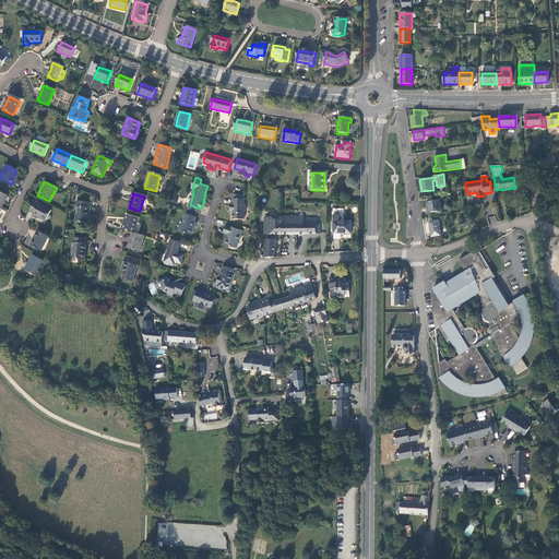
[(246,211),(246,206),(246,204),(244,204),(245,199),(234,199),(234,204),(230,204),(230,211),(233,211),(233,216),(233,218),(244,219),(244,211),(246,211)]
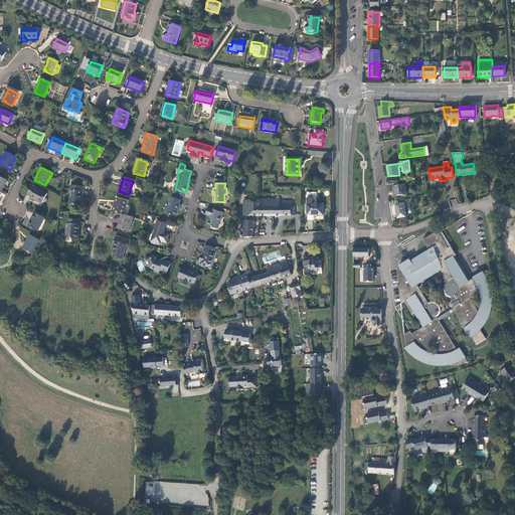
[(406,194),(405,184),(402,184),(392,186),(394,196),(406,194)]
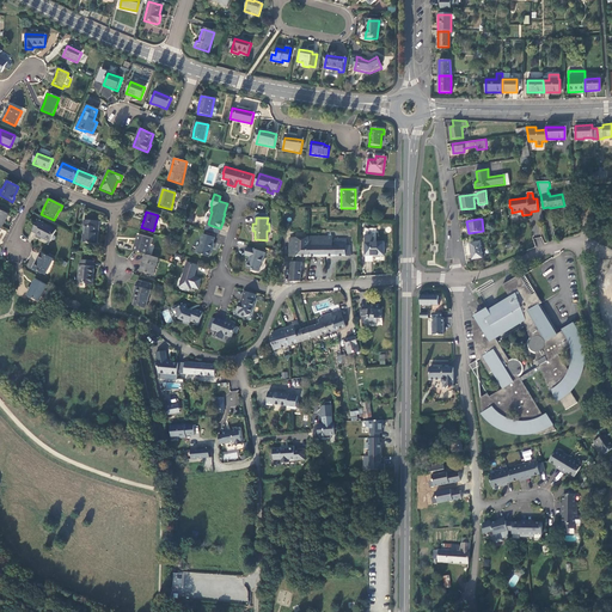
[(55,231),(37,221),(35,226),(31,232),(35,234),(35,236),(49,243),(55,231)]
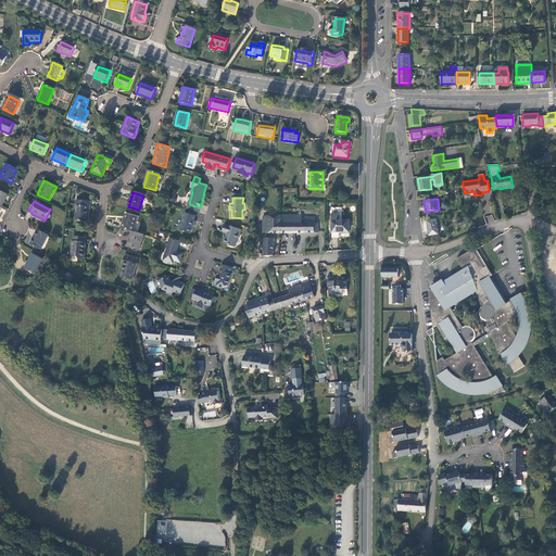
[(87,213),(88,202),(77,201),(75,222),(86,223),(87,213)]
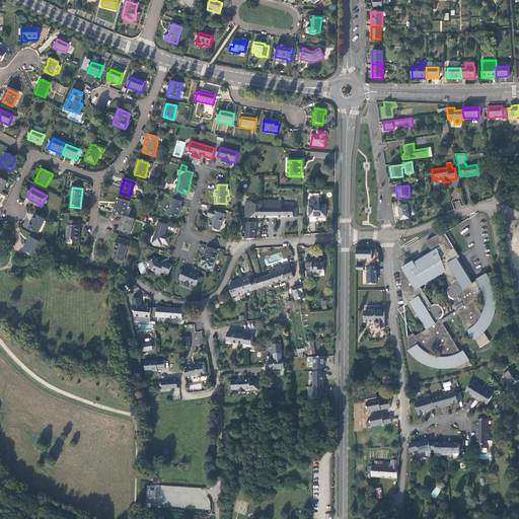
[(165,213),(177,217),(179,210),(180,210),(181,206),(180,206),(182,201),(172,198),(169,208),(167,208),(165,213)]
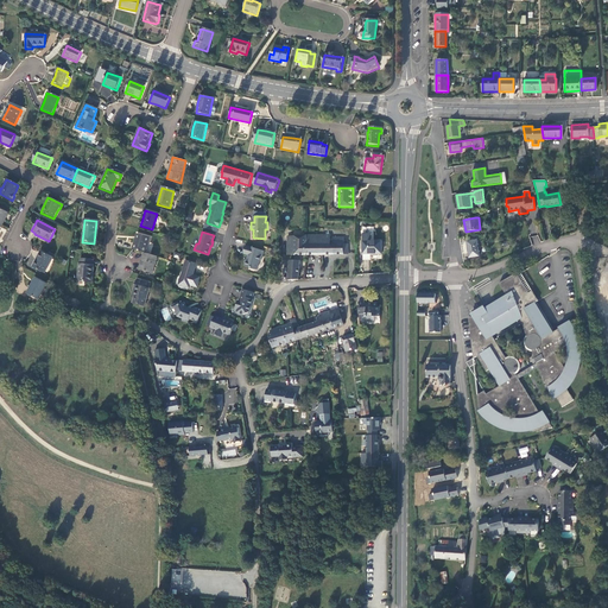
[(134,242),(132,251),(144,254),(145,254),(149,239),(137,235),(134,242)]
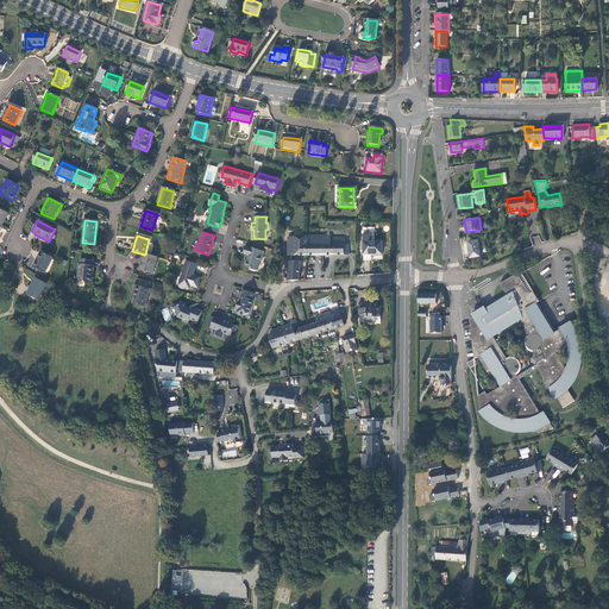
[(307,256),(306,236),(295,236),(295,243),(295,249),(295,256),(307,256)]
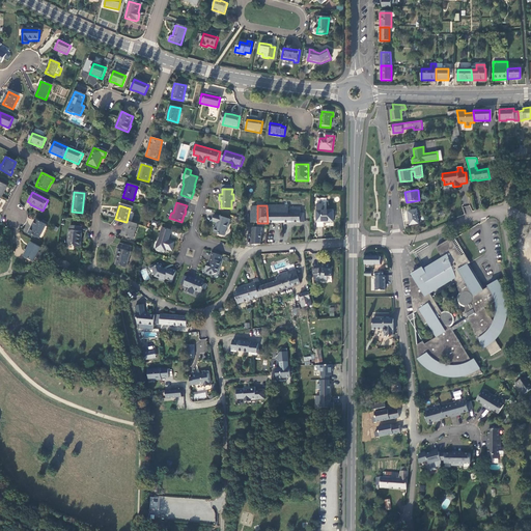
[(268,205),(267,205),(268,223),(282,222),(282,205),(268,205)]
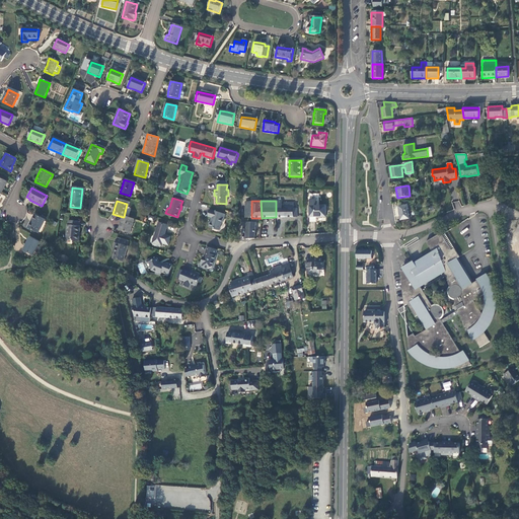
[(282,201),(276,201),(276,217),(285,217),(285,203),(282,203),(282,201)]
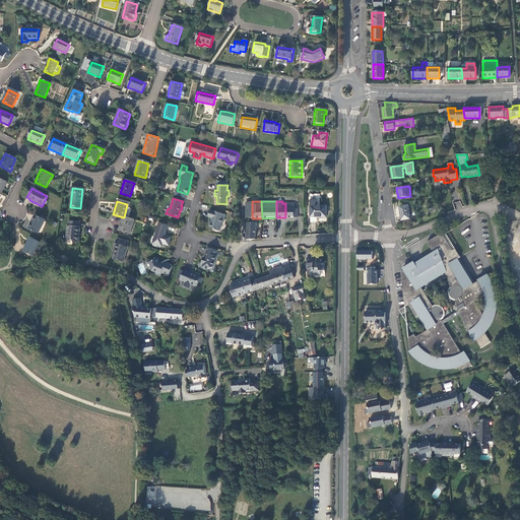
[(295,203),(285,203),(285,217),(298,217),(298,214),(297,214),(294,213),(295,208),(295,203)]
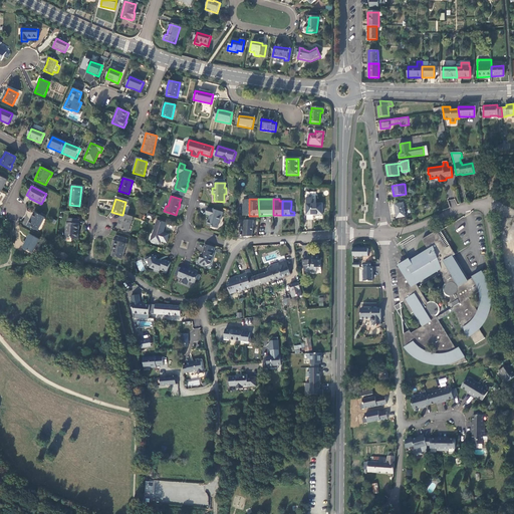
[(406,217),(404,203),(395,204),(397,218),(406,217)]
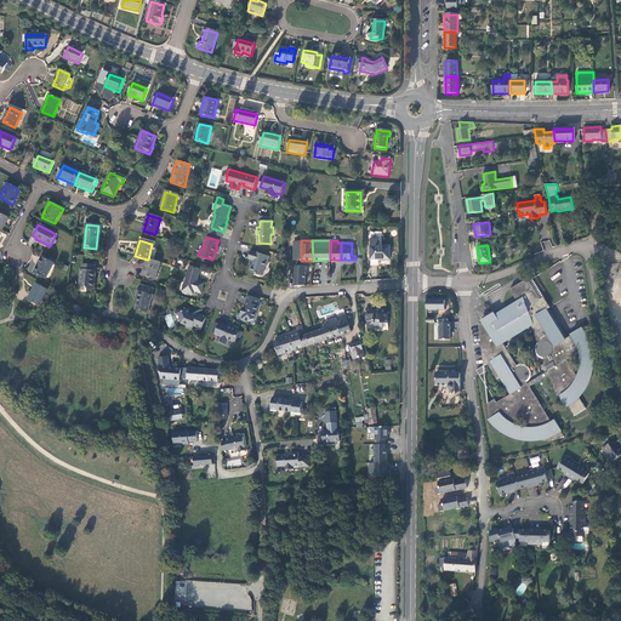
[(389,246),(370,246),(370,260),(389,260),(389,246)]
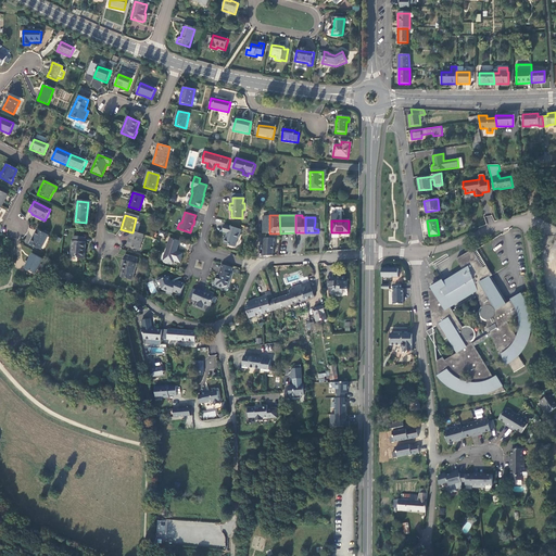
[(239,228),(225,224),(223,231),(227,234),(227,235),(226,238),(226,237),(224,243),(235,247),(236,247),(238,239),(239,238),(241,230),(239,228)]
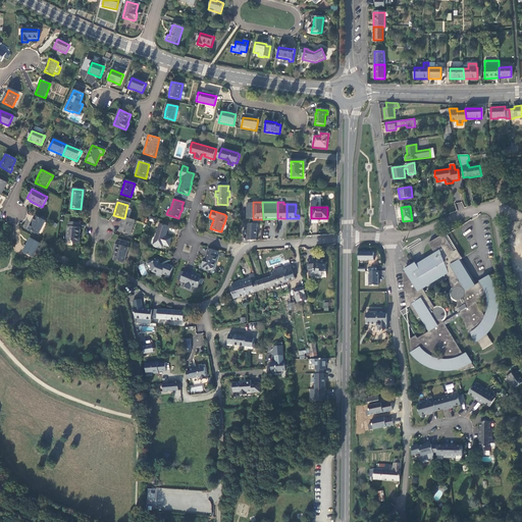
[(45,222),(36,217),(32,224),(29,230),(38,236),(45,222)]
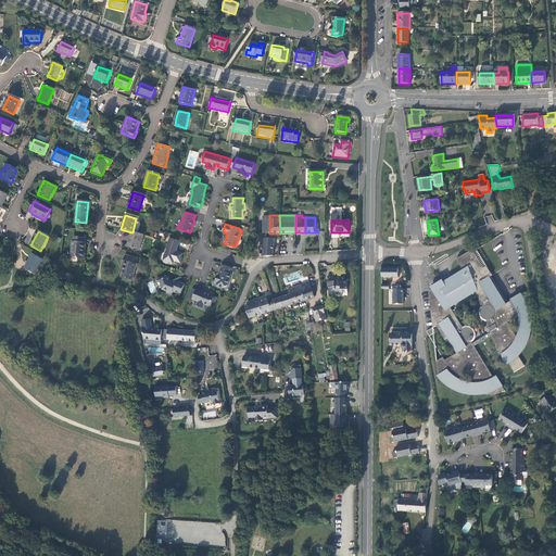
[(138,251),(142,236),(133,232),(131,232),(129,240),(127,248),(138,251)]
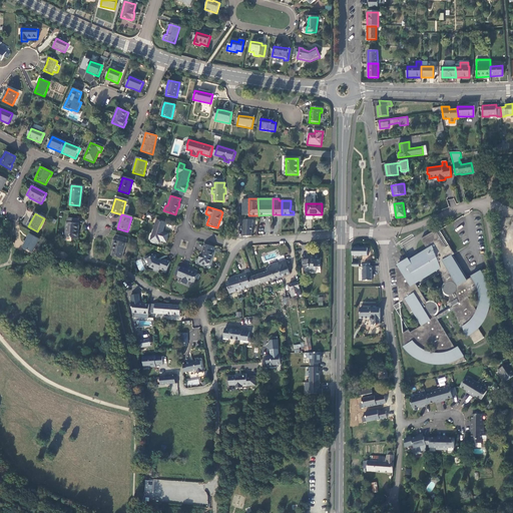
[(165,221),(157,218),(153,232),(153,234),(152,236),(152,238),(153,239),(154,240),(155,240),(156,240),(157,240),(158,240),(158,239),(159,239),(159,238),(161,239),(165,240),(166,240),(167,236),(168,232),(164,231),(163,231),(162,230),(162,229),(163,228),(164,225),(165,221)]
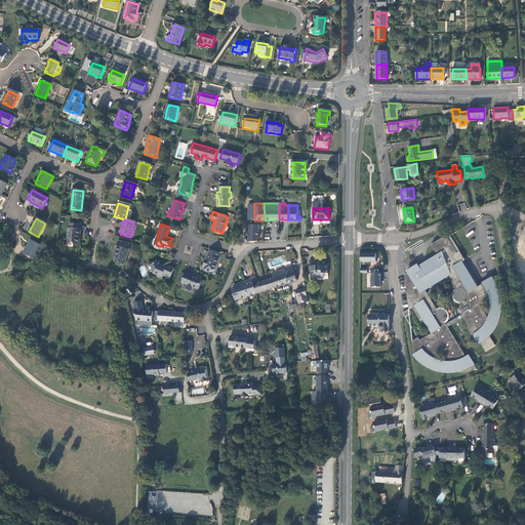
[(67,244),(78,245),(79,237),(80,231),(79,231),(79,226),(68,225),(67,244)]
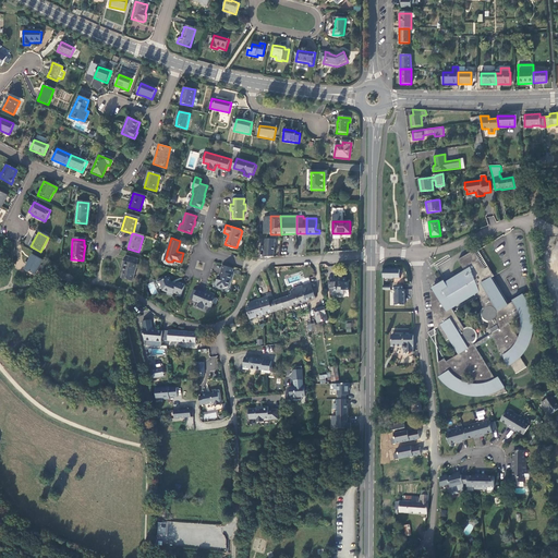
[(266,245),(265,257),(275,257),(275,246),(275,245),(266,245)]
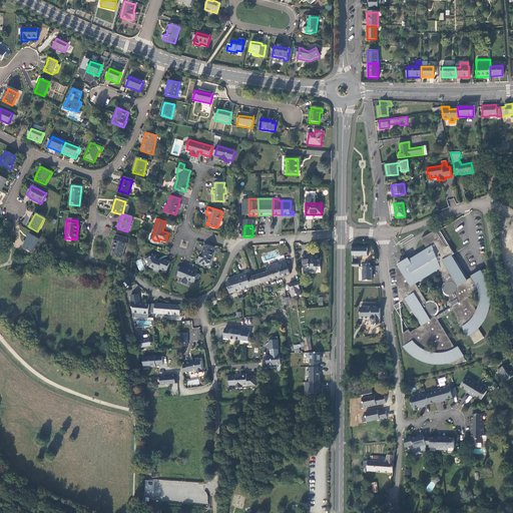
[(445,364),(448,363),(451,362),(456,363),(456,364),(466,361),(463,356),(464,356),(458,348),(456,349),(438,320),(454,310),(463,328),(461,329),(467,338),(470,336),(475,344),(484,338),(481,333),(480,334),(477,329),(479,328),(481,325),(484,322),(486,318),(487,314),(489,311),(489,307),(490,302),(490,298),(490,294),(489,290),(488,286),(487,282),(485,278),(483,275),(481,271),(472,277),(467,281),(451,255),(454,253),(449,245),(446,246),(436,230),(421,239),(427,247),(432,244),(433,246),(409,261),(408,258),(405,260),(406,263),(404,265),(402,263),(400,264),(399,265),(398,265),(399,267),(398,268),(397,268),(397,267),(396,268),(400,302),(403,301),(411,313),(413,312),(422,326),(411,333),(409,330),(403,333),(404,341),(406,345),(405,346),(406,348),(405,348),(407,351),(410,353),(413,355),(415,357),(418,359),(421,360),(425,362),(428,363),(431,363),(435,364),(438,364),(441,364),(445,364)]
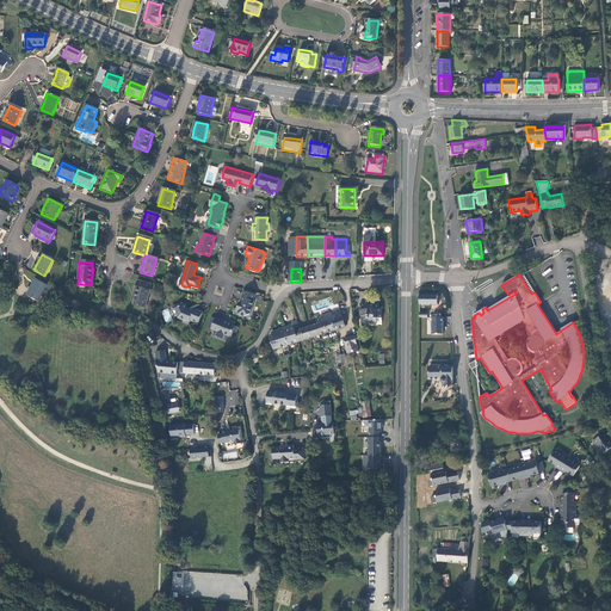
[(38,302),(42,304),(44,300),(41,298),(45,287),(34,281),(30,288),(26,296),(38,302)]
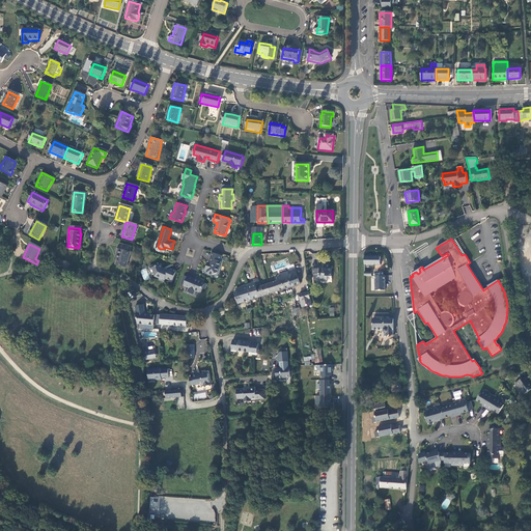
[(126,269),(131,248),(120,245),(119,250),(117,249),(116,252),(115,255),(117,255),(116,259),(115,266),(126,269)]
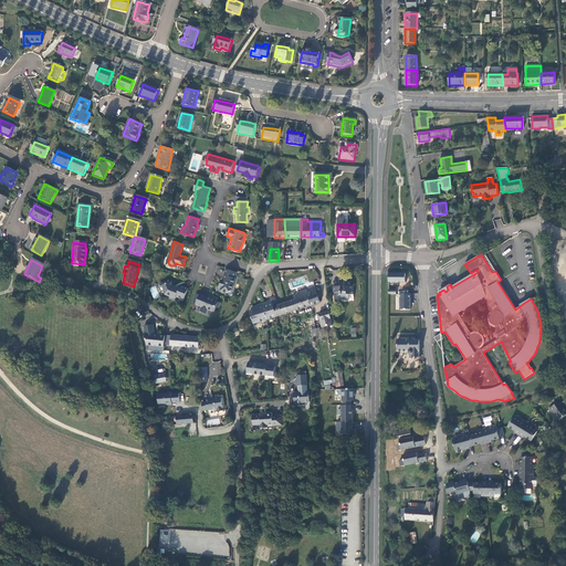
[(237,272),(226,269),(223,278),(223,279),(221,280),(220,280),(218,286),(220,287),(219,291),(226,293),(231,290),(237,272)]
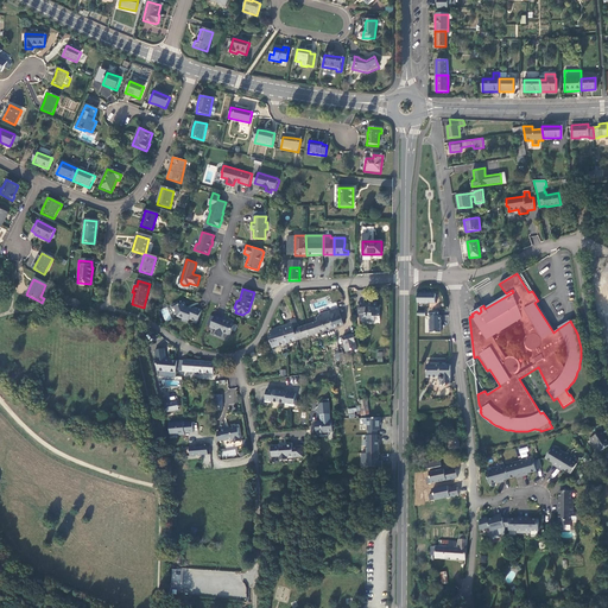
[(418,293),(418,303),(436,304),(436,293),(418,293)]
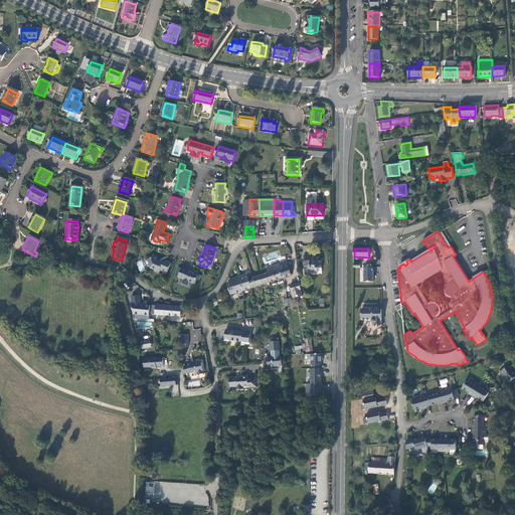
[(166,272),(170,262),(164,260),(163,260),(162,262),(157,260),(155,254),(151,256),(150,255),(144,258),(147,265),(148,265),(149,267),(158,271),(159,269),(166,272)]
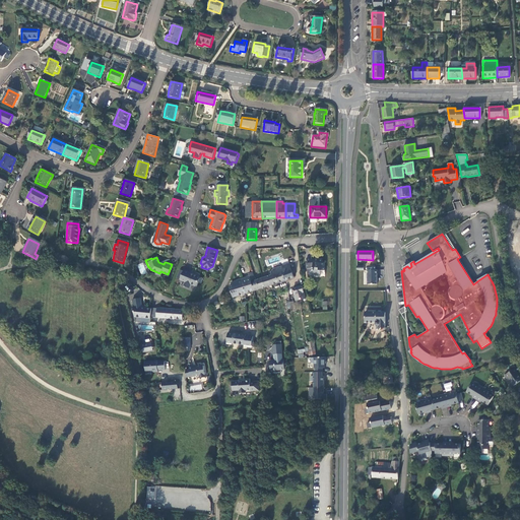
[(325,270),(325,262),(323,262),(322,258),(317,259),(317,261),(314,261),(314,263),(310,263),(308,263),(308,269),(309,269),(309,275),(315,275),(315,274),(320,273),(320,270),(325,270)]
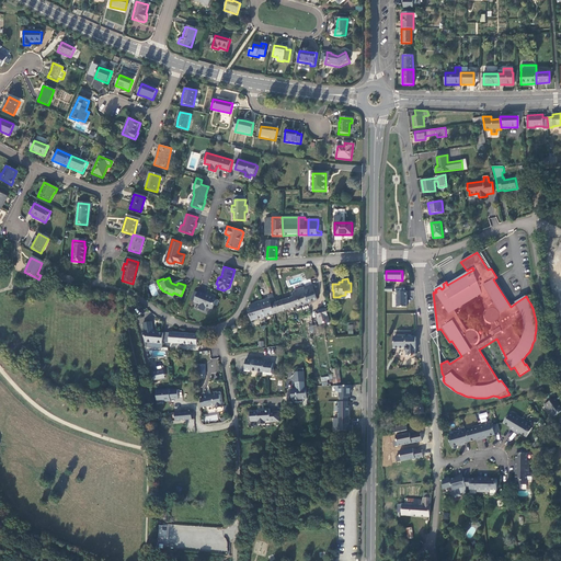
[(152,297),(159,294),(155,283),(148,286),(152,297)]
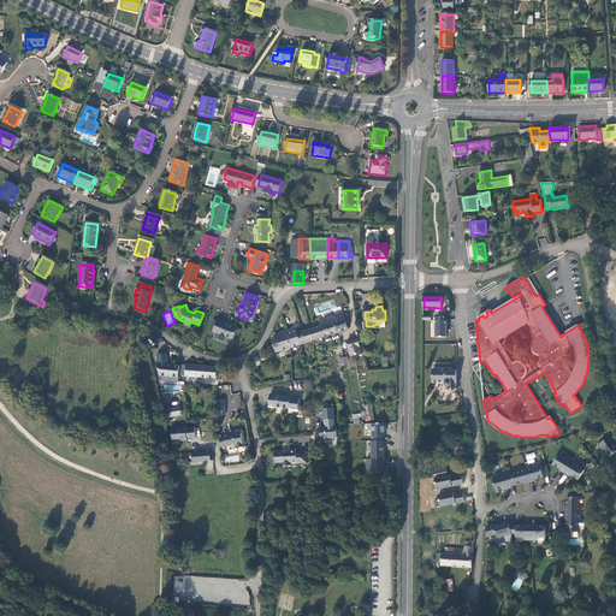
[(349,321),(348,317),(344,317),(343,312),(333,315),(335,315),(338,332),(349,329),(347,323),(349,321)]
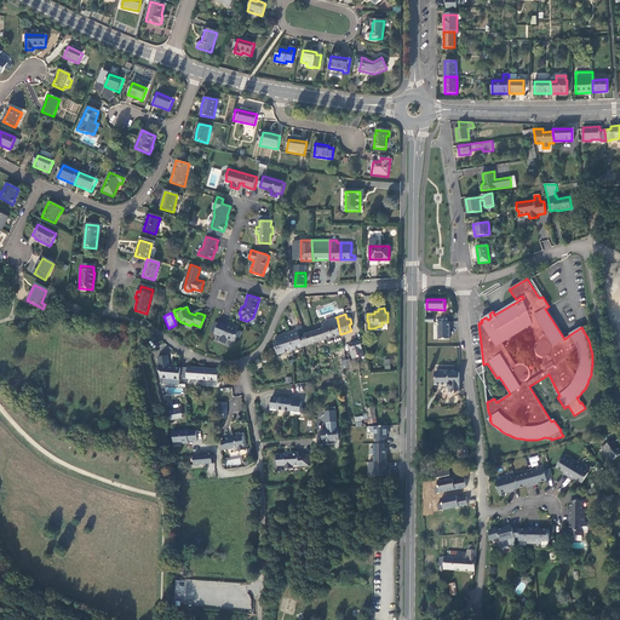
[(340,334),(337,317),(326,321),(323,325),(325,328),(314,332),(315,342),(340,334)]
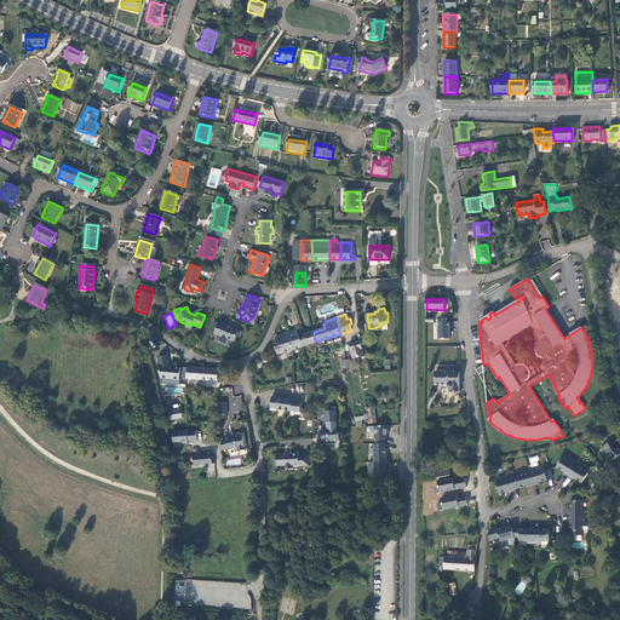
[(438,322),(438,339),(451,339),(451,321),(438,322)]
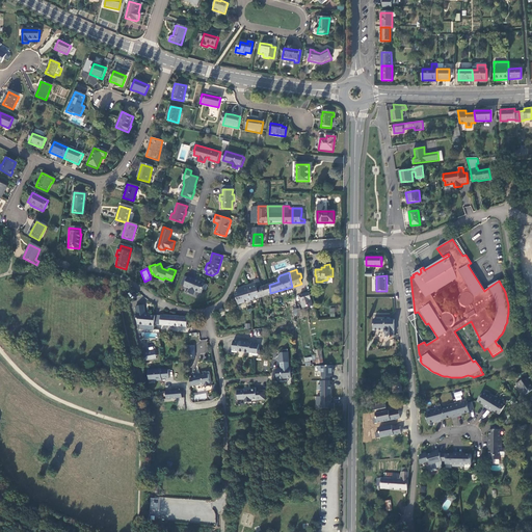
[(187,276),(183,286),(188,288),(186,292),(192,294),(194,290),(200,293),(202,289),(204,290),(206,285),(201,282),(202,281),(194,277),(193,280),(187,276)]
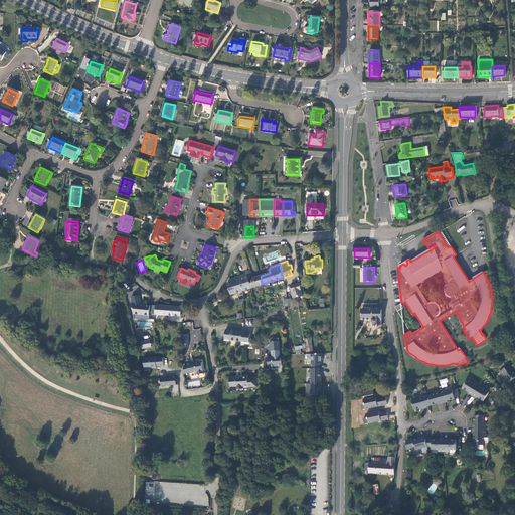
[(262,284),(261,276),(253,278),(250,270),(245,272),(246,274),(239,276),(241,283),(240,283),(243,291),(262,284)]
